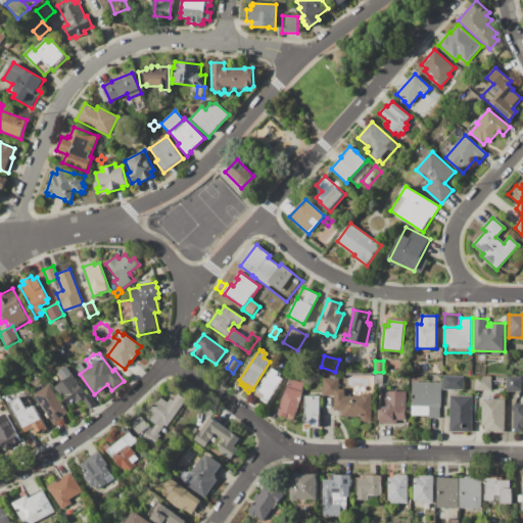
[(323,372),(318,378),(310,371),(315,365),(323,372)]
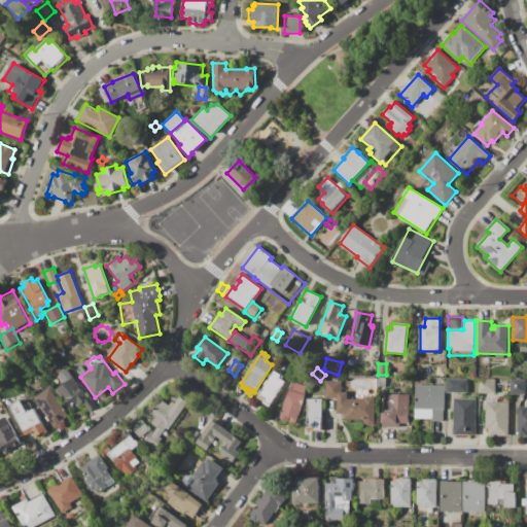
[(56,390),(65,384),(59,376),(67,370),(89,399),(82,402),(76,408),(74,405),(69,409),(56,390)]
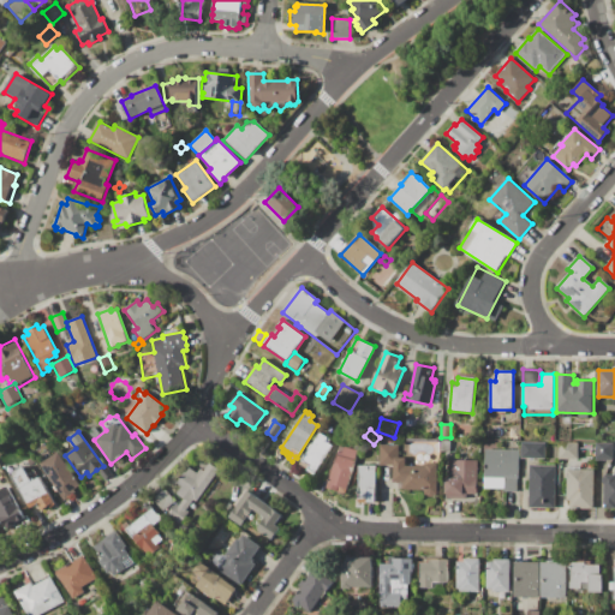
[(320,434),(330,440),(329,443),(333,446),(314,476),(306,470),(305,472),(300,469),(302,467),(299,466),(320,434)]
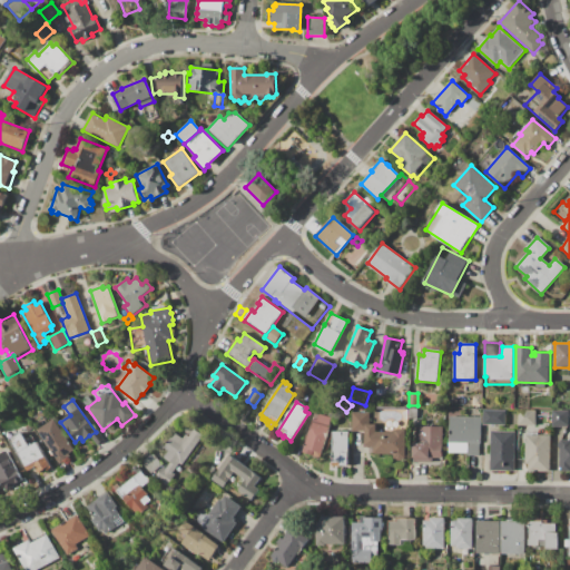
[(483,410),(505,410),(505,425),(482,425),(483,410)]
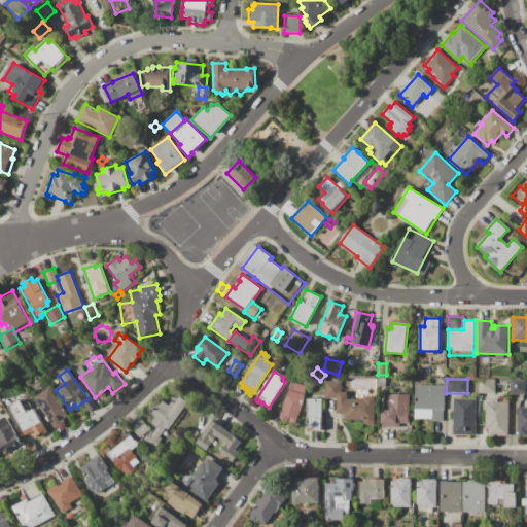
[(479,380),(495,380),(494,394),(479,394),(479,380)]
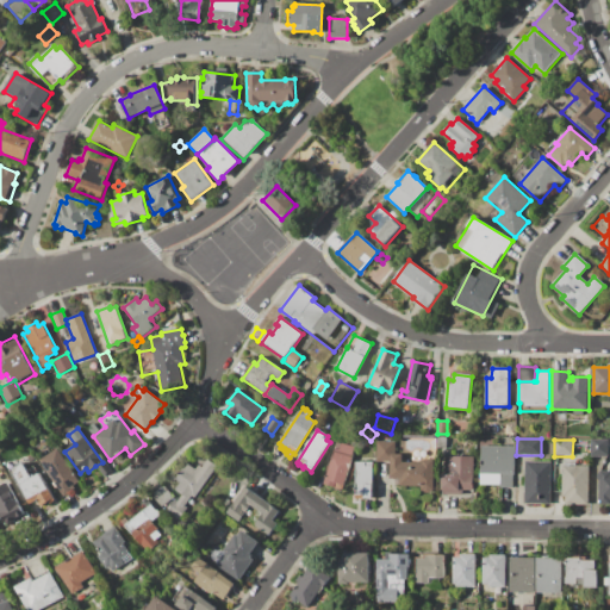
[(609,440),(609,456),(591,456),(591,440),(609,440)]
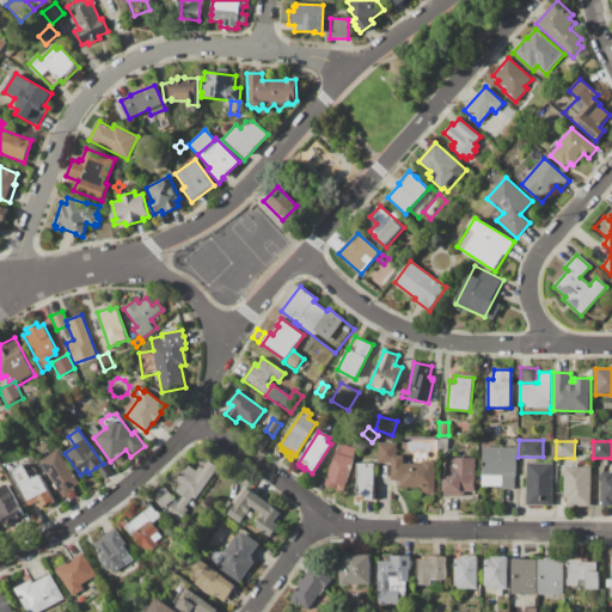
[(391,457),(391,464),(378,464),(378,444),(397,444),(397,457),(391,457)]
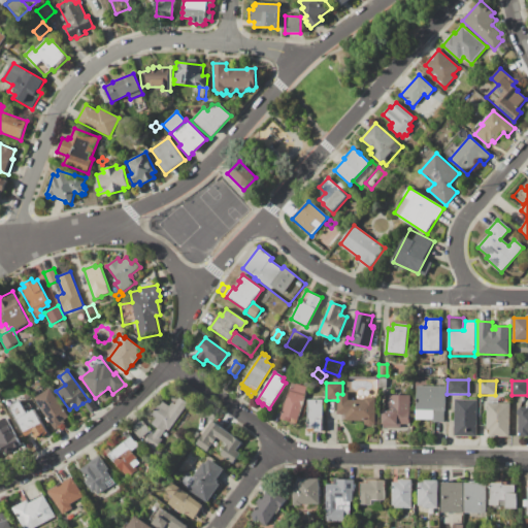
[(1,389),(9,384),(17,397),(9,401),(1,389)]
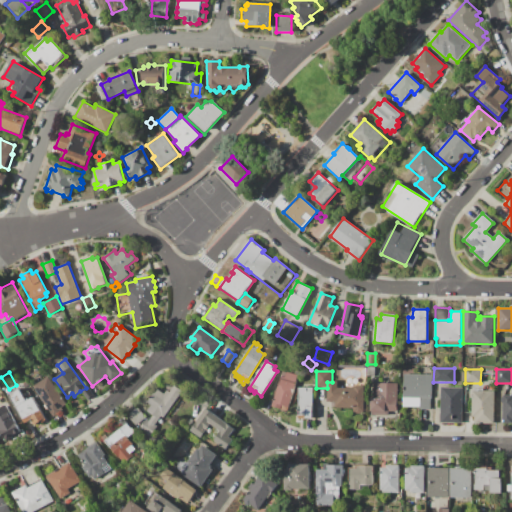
[(298,376),(290,403),(294,404),(292,409),(289,408),(287,413),(272,408),(281,377),(285,378),(287,372),(298,376)]
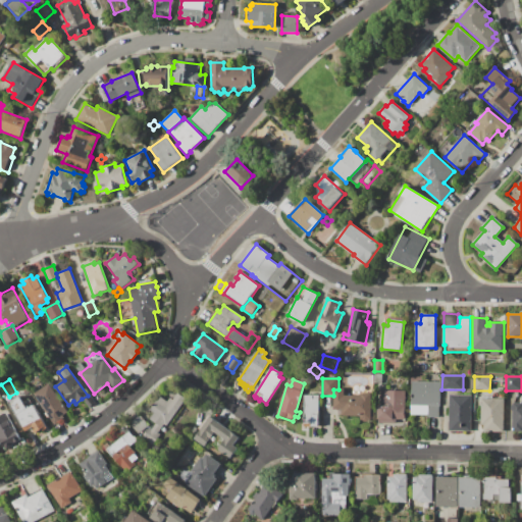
[(411,381),(439,382),(439,406),(411,406),(411,400),(413,400),(413,394),(411,394),(411,381)]
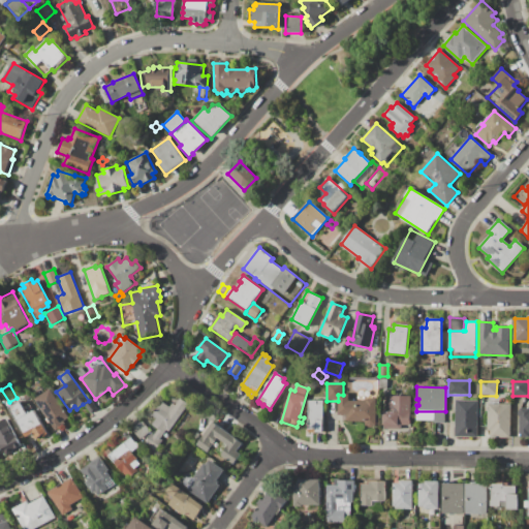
[(34,400),(51,390),(69,417),(64,421),(66,424),(55,431),(50,423),(49,424),(45,418),(47,418),(34,400)]
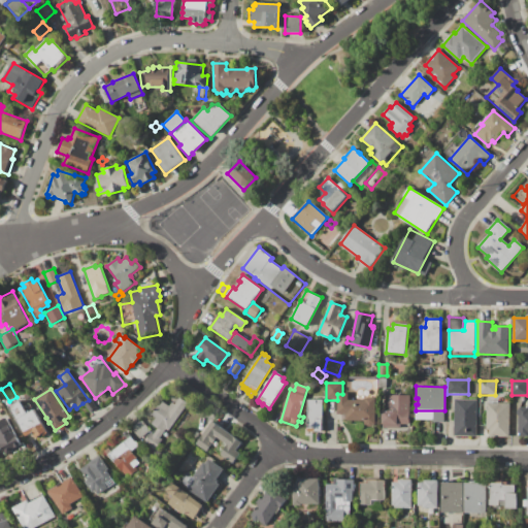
[(337,394),(342,394),(349,394),(349,400),(364,401),(364,398),(375,398),(375,426),(364,426),(364,421),(347,421),(347,416),(337,415),(337,400),(337,394)]
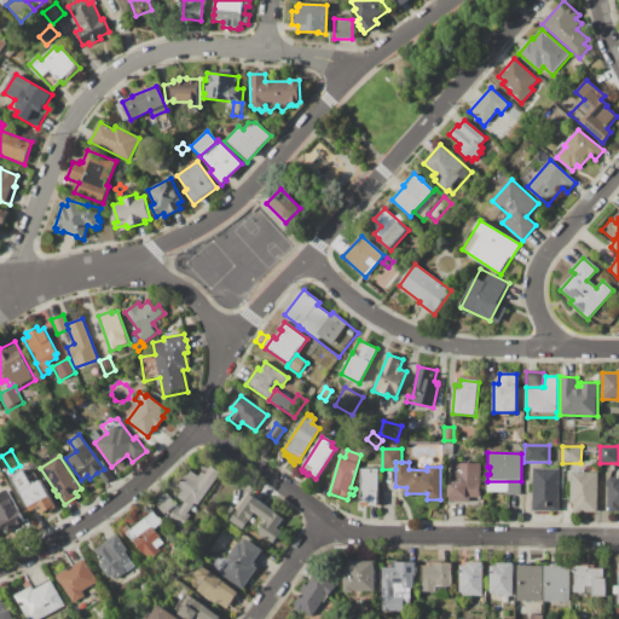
[(456,463),(480,463),(480,497),(469,497),(469,502),(450,502),(450,481),(453,481),(455,472),(456,472),(456,463)]
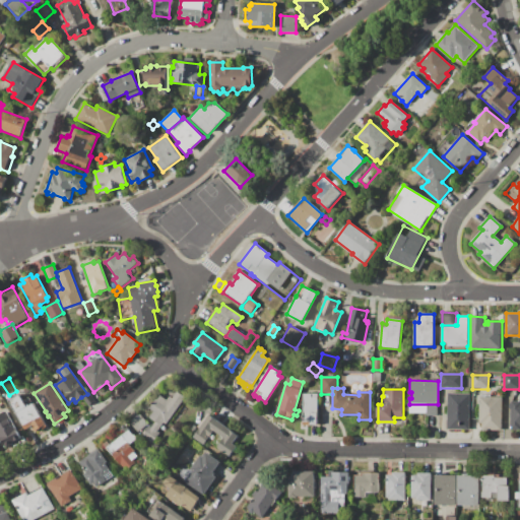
[(8,399),(19,392),(23,400),(29,397),(40,415),(41,415),(47,426),(42,429),(41,429),(35,432),(30,427),(25,430),(8,399)]
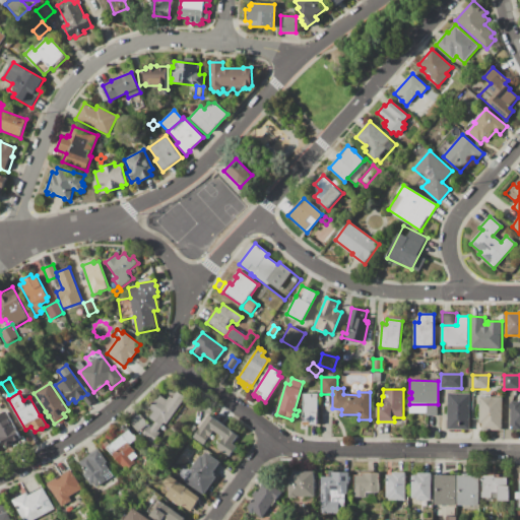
[(81,397),(87,394),(89,392),(95,401),(88,406),(81,397)]
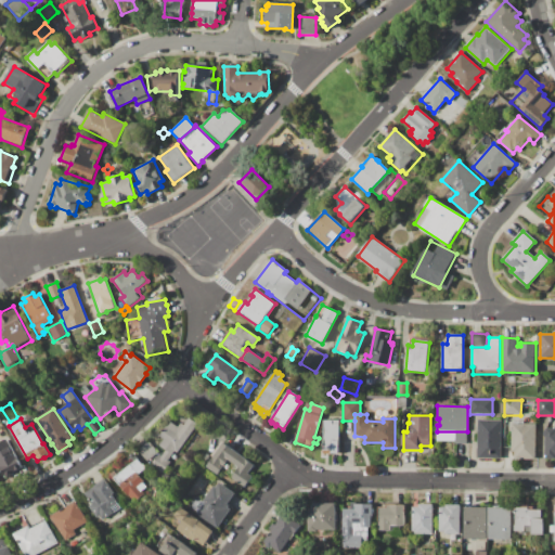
[(173,452),(171,454),(165,450),(158,446),(164,439),(159,436),(167,426),(168,427),(171,423),(178,427),(181,423),(183,425),(189,418),(197,424),(177,452),(173,452)]
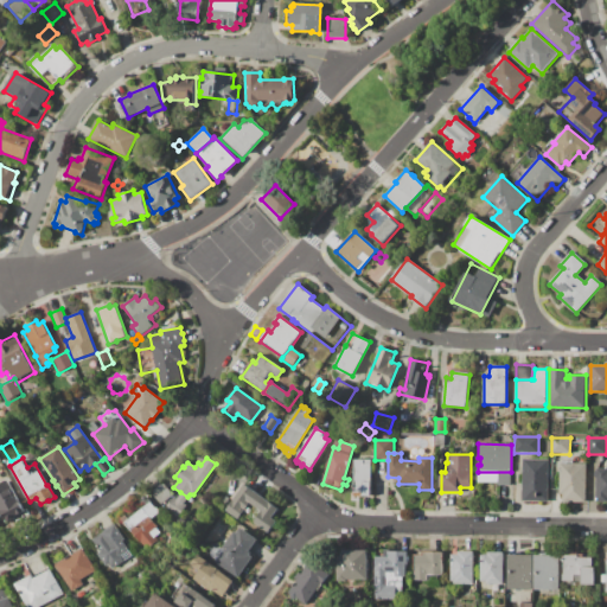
[(355,460),(371,460),(371,497),(362,497),(362,498),(353,498),(355,460)]
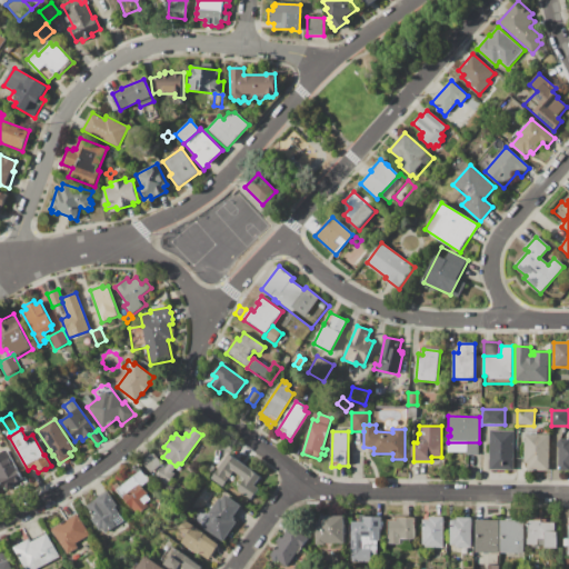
[(490,431),(513,431),(513,470),(490,470),(490,431)]
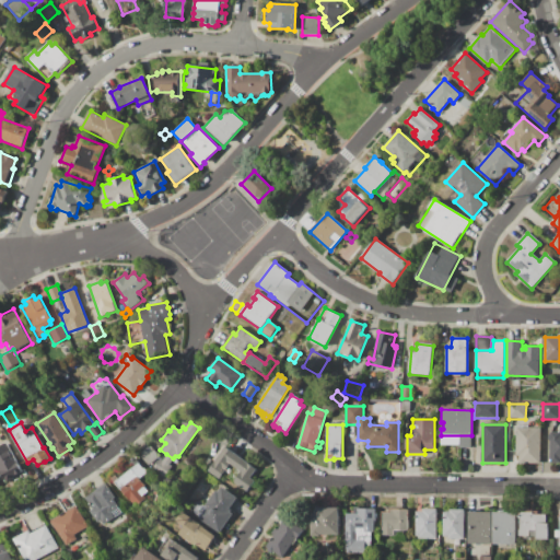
[(516,428),(540,428),(540,464),(518,463),(518,456),(515,456),(516,428)]
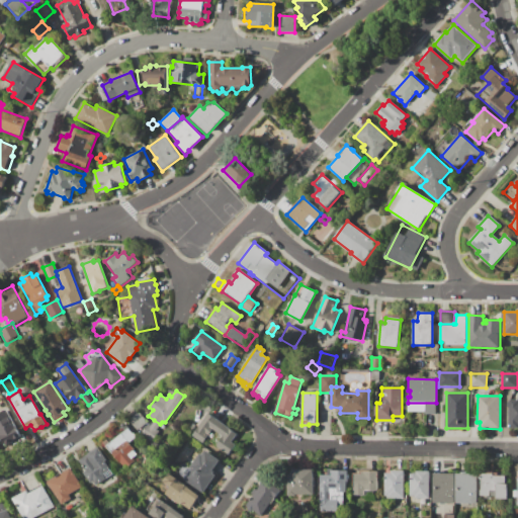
[(508,400),(517,400),(517,428),(509,429),(508,400)]
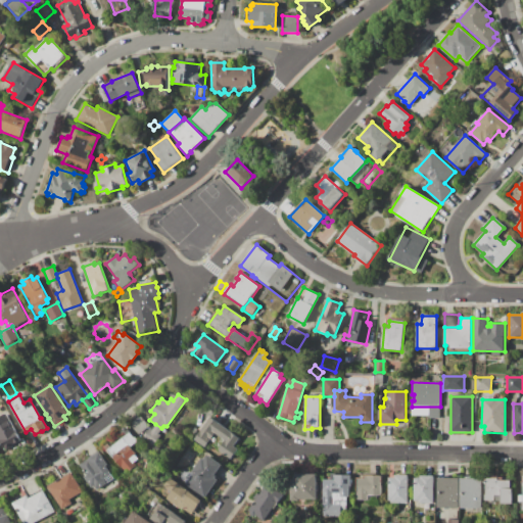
[(428,408),(439,408),(439,419),(428,418),(428,408)]
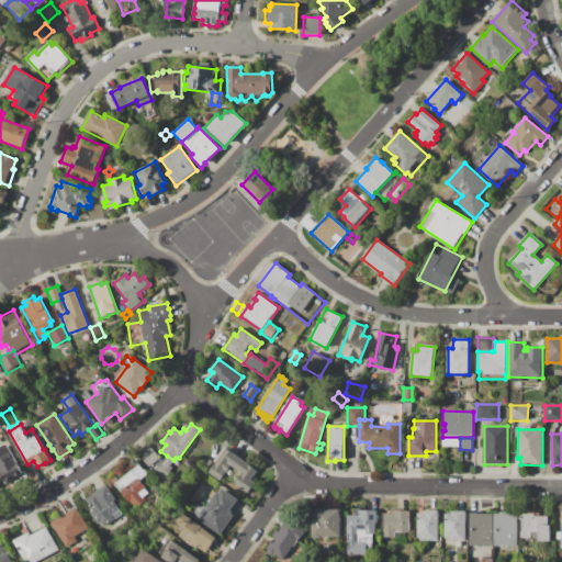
[(0,449),(8,446),(22,472),(24,471),(26,476),(13,483),(11,479),(4,482),(0,473),(0,449)]
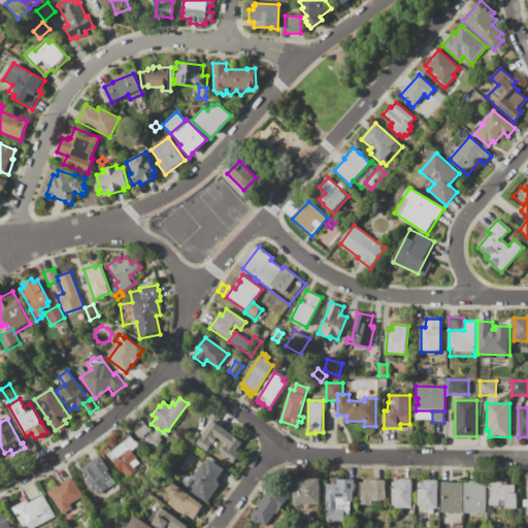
[(151,431),(140,439),(131,429),(142,420),(151,431)]
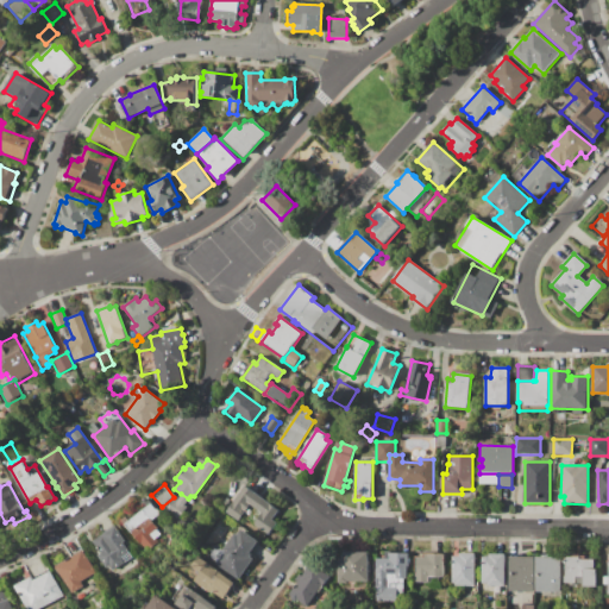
[(245,487),(278,510),(271,520),(277,523),(268,537),(253,526),(253,525),(246,520),(249,518),(244,514),(237,523),(224,515),(245,487)]
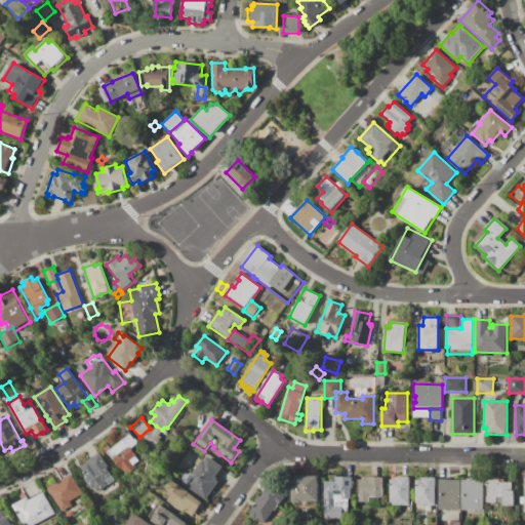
[(156,426),(162,430),(158,436),(161,438),(153,449),(142,441),(150,430),(153,432),(156,426)]
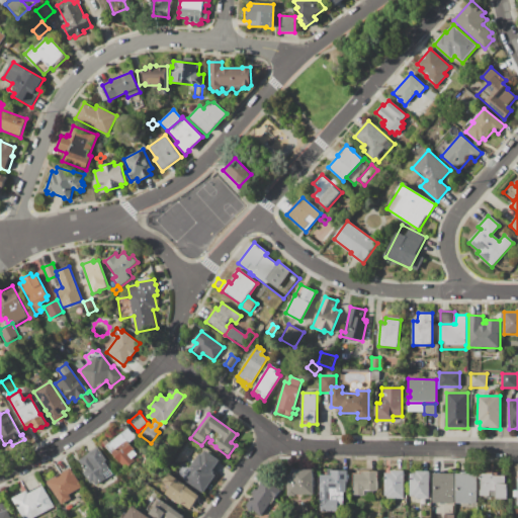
[(103,443),(107,439),(111,443),(128,429),(133,434),(134,433),(137,437),(128,443),(140,456),(135,461),(137,464),(130,470),(126,467),(125,469),(119,462),(118,463),(104,446),(105,445),(103,443)]
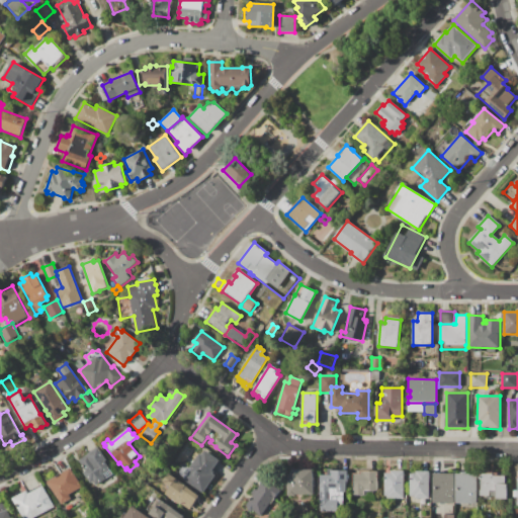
[(99,448),(107,460),(105,461),(113,473),(95,486),(92,482),(90,483),(83,472),(87,470),(80,460),(99,448)]
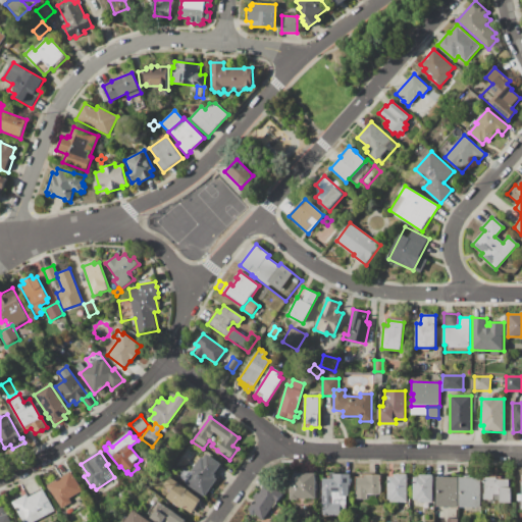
[(205,498),(186,483),(194,473),(192,471),(202,458),(204,459),(207,454),(222,465),(216,473),(218,474),(216,477),(218,478),(205,498)]
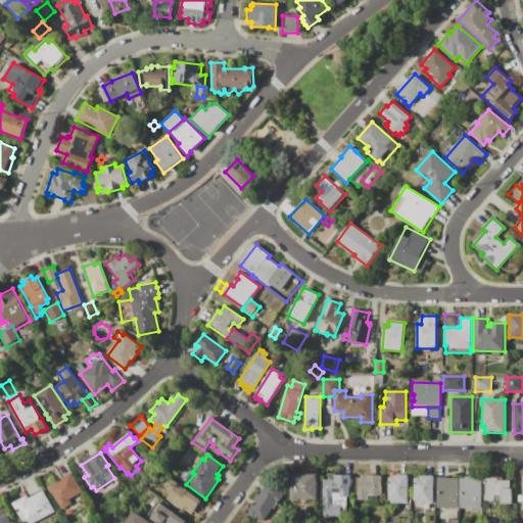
[(72,472),(84,493),(70,502),(72,504),(62,510),(48,487),(72,472)]
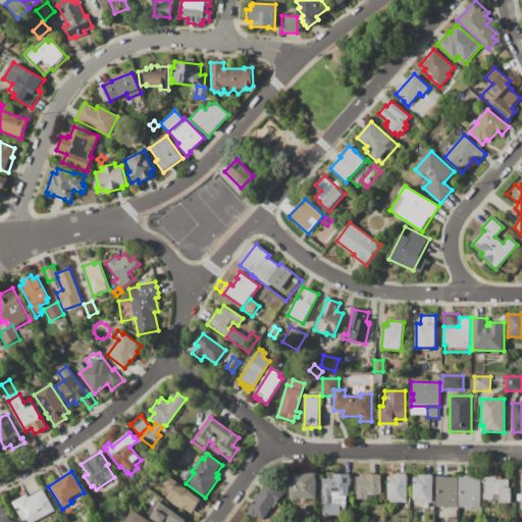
[(330,473),(350,473),(350,486),(348,486),(348,497),(346,497),(346,517),(322,517),(322,479),(330,479),(330,473)]
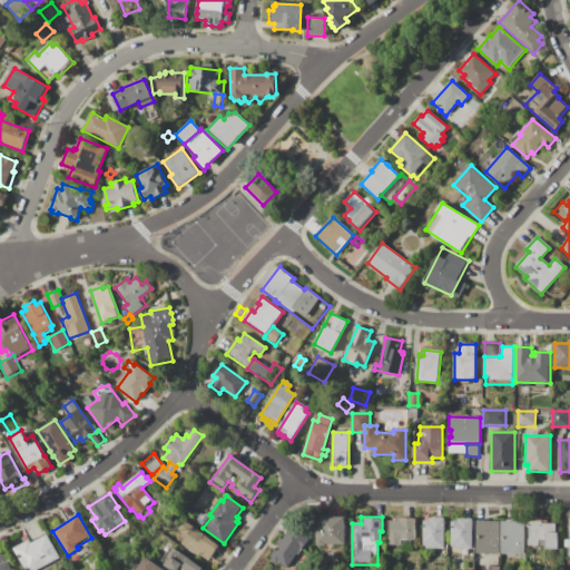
[(344,518),(344,546),(316,546),(316,523),(322,523),(322,518),(344,518)]
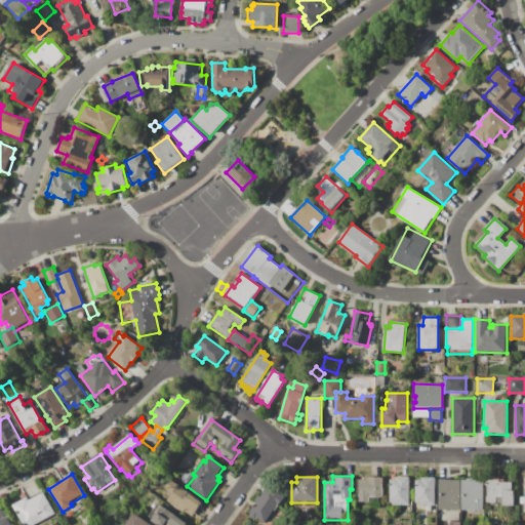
[(396,477),(410,477),(410,492),(409,492),(409,506),(393,506),(393,502),(390,502),(390,480),(396,480),(396,477)]
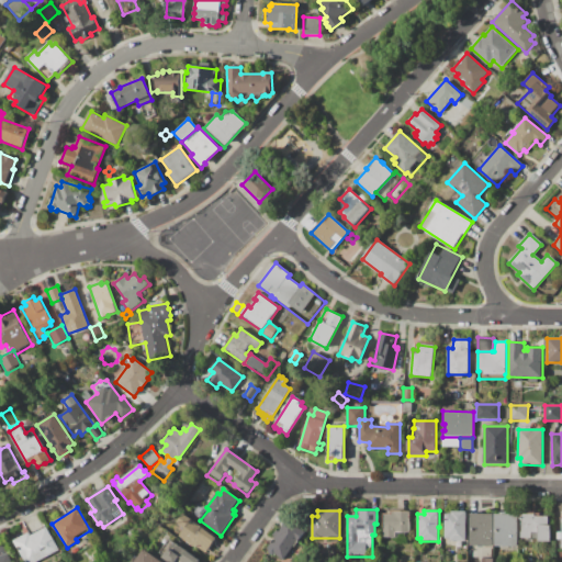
[(391,512),(408,512),(408,515),(411,515),(411,521),(408,521),(408,532),(395,532),(395,538),(383,538),(383,515),(391,515),(391,512)]
